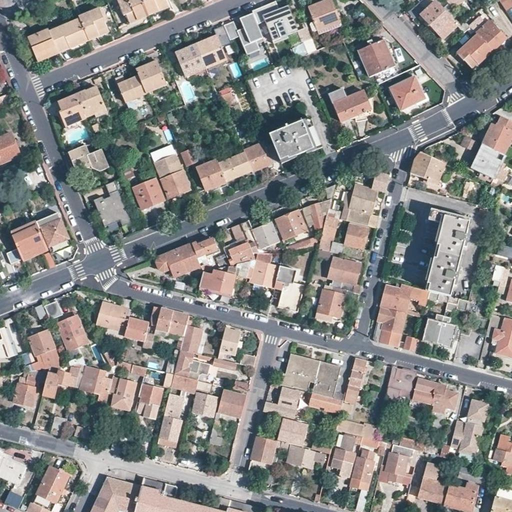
[(143,0),(119,0),(129,23),(150,14),(143,0)]
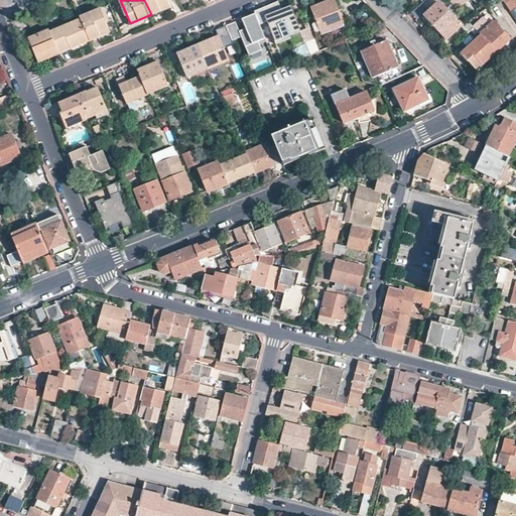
[(144,0),(151,14),(171,6),(168,0),(144,0)]
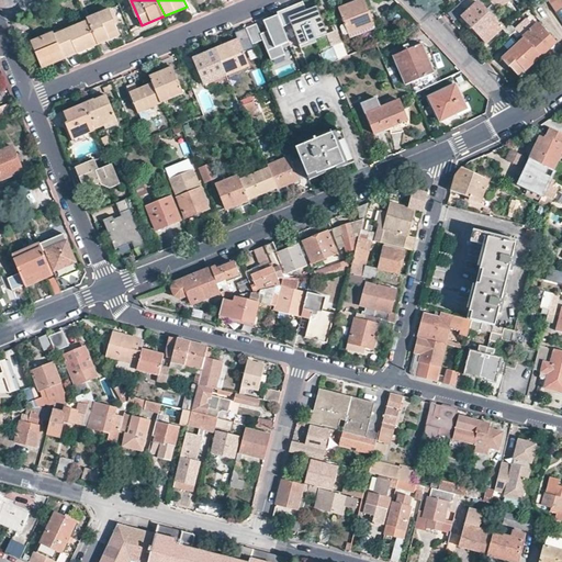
[(363,0),(358,0),(338,9),(344,23),(340,25),(338,26),(341,34),(344,35),(373,22),(363,0)]
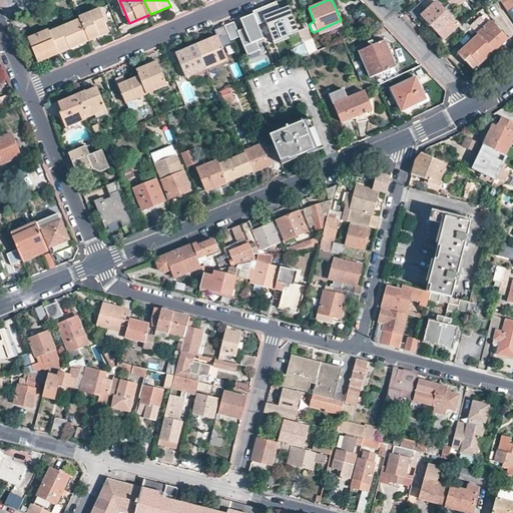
[(435,1),(422,14),(436,30),(444,38),(458,25),(435,1)]
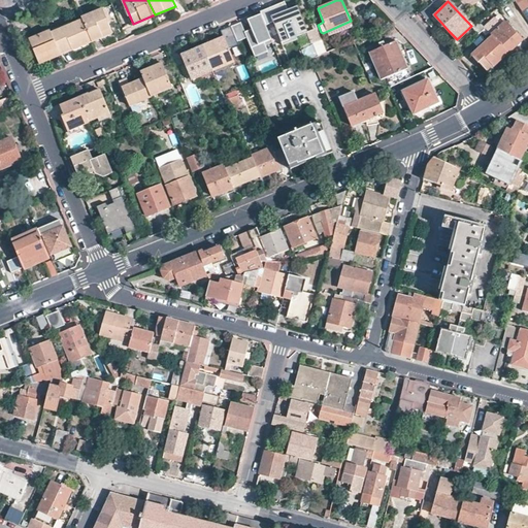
[(306,31),(297,5),(270,14),(281,41),(306,31)]
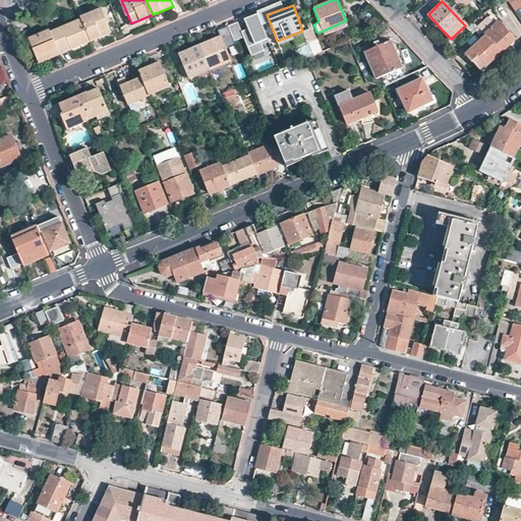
[(102,8),(82,16),(83,17),(93,40),(93,41),(112,33),(102,8)]
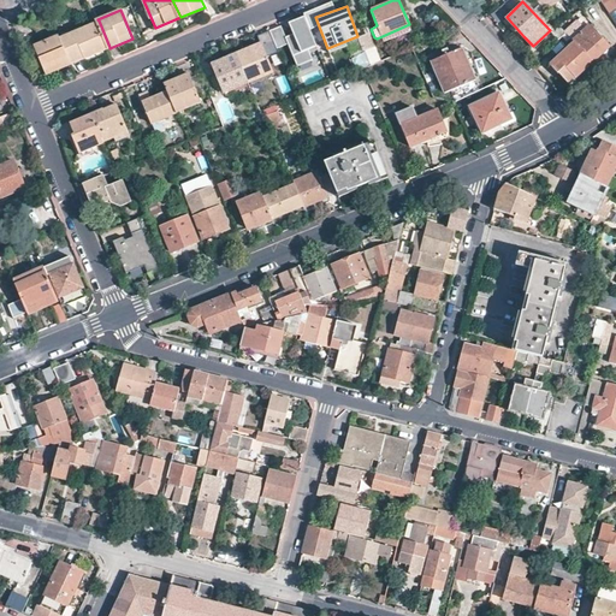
[(317,47),(303,16),(288,22),(291,33),(284,36),(279,25),(268,30),(276,48),(288,43),(297,66),(312,60),(308,51),(317,47)]
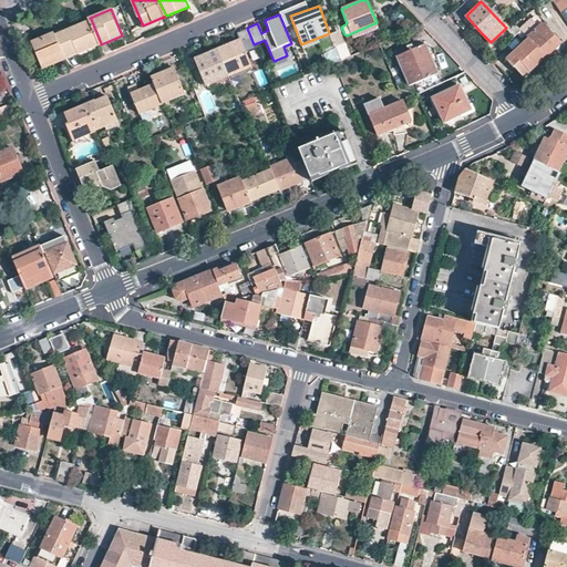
[(463,20),(480,37),(482,33),(466,16),(463,20)]
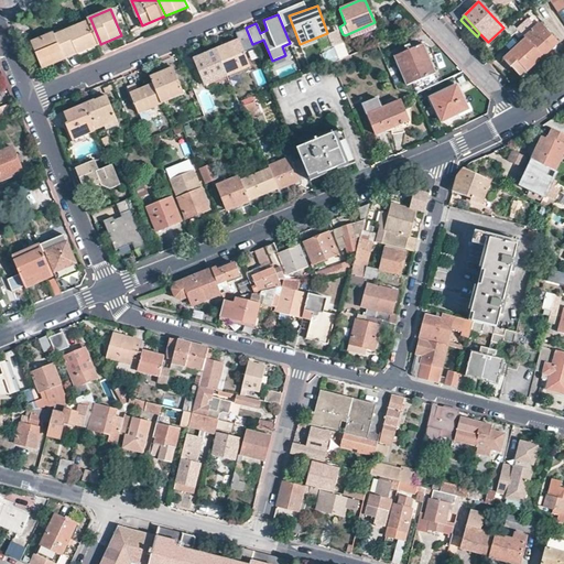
[(528,17),(517,26),(542,54),(557,40),(540,21),(535,24),(528,17)]
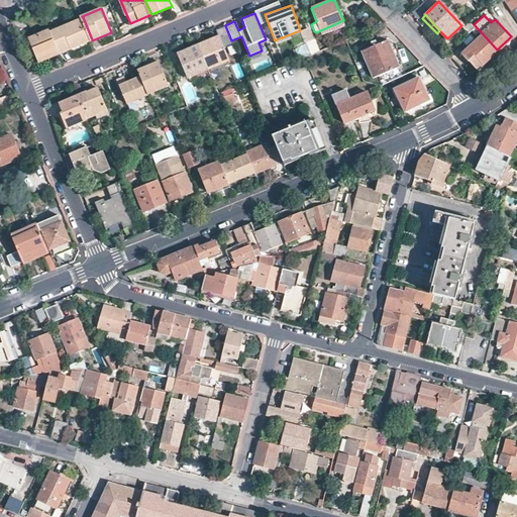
[(83,17),(50,32),(49,29),(28,38),(37,59),(50,53),(52,56),(60,53),(59,49),(69,45),(71,48),(92,39),(83,17)]
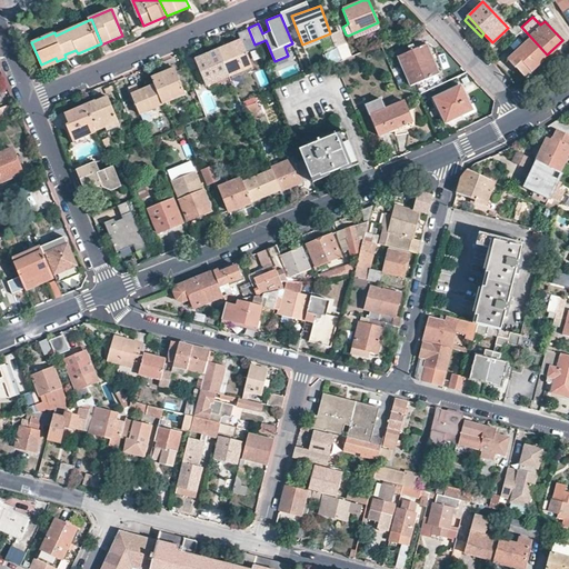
[(516,35),(522,28),(516,20),(509,27),(516,35)]
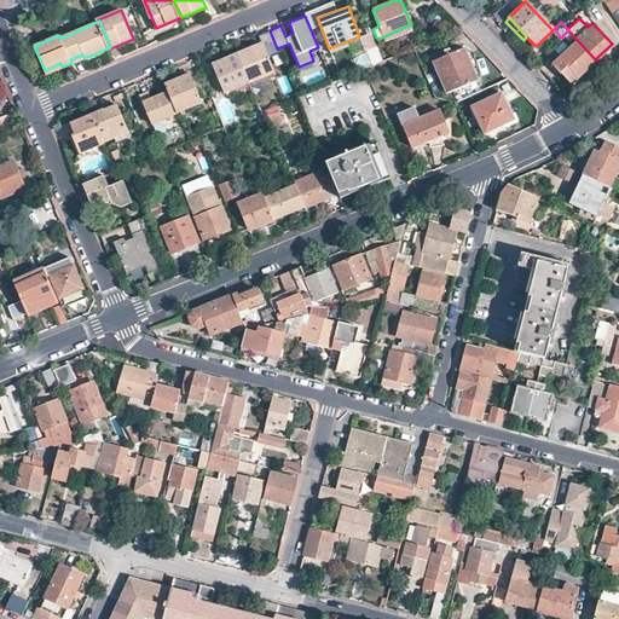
[(237,53),(249,82),(273,73),(267,57),(279,52),(277,48),(270,30),(258,35),(261,42),(237,53)]
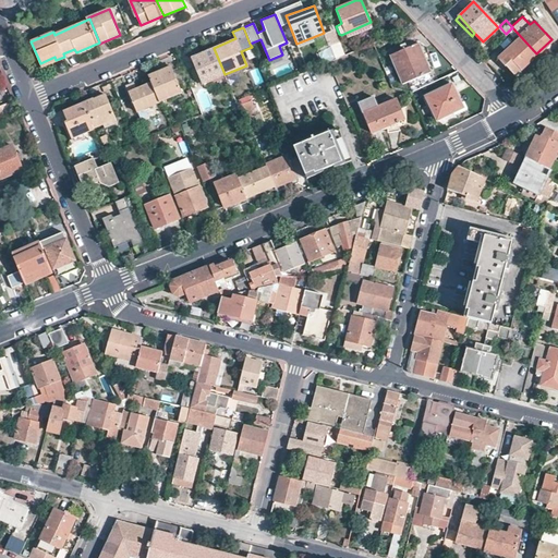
[(325,36),(329,49),(318,52),(322,62),(343,55),(336,32),(325,36)]
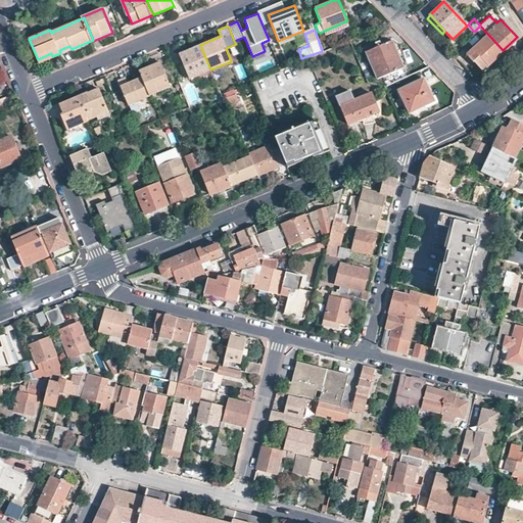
[(487,33),(467,52),(483,69),(504,51),(487,33)]
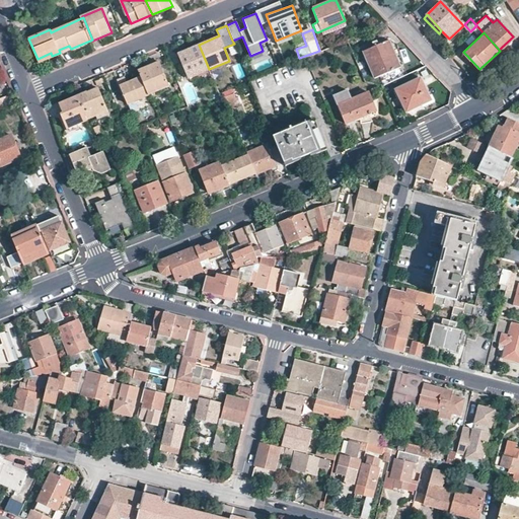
[(388,40),(362,50),(373,77),(398,67),(388,40)]
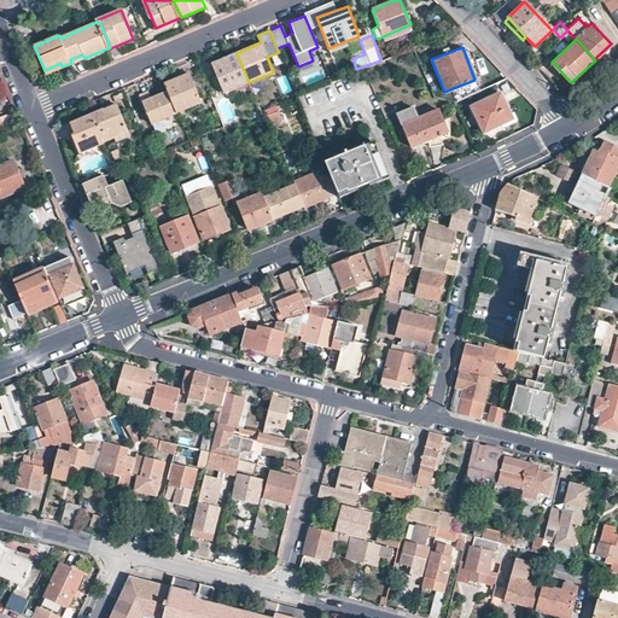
[(237,53),(211,64),(223,93),(249,82),(237,53)]
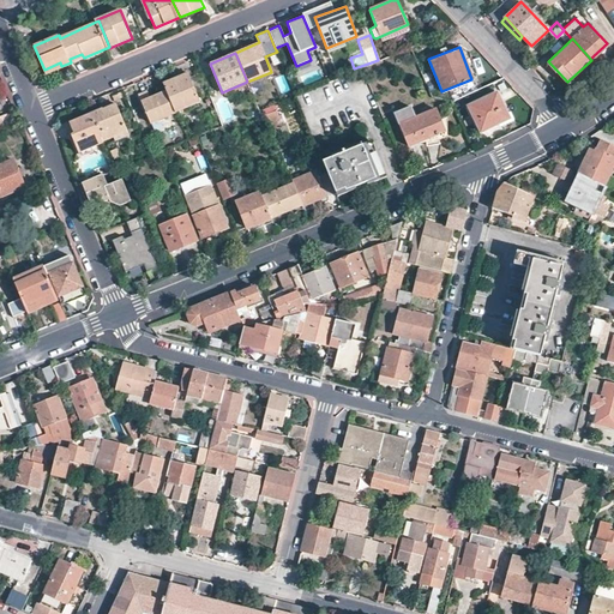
[(60,62),(44,70),(46,73),(61,66),(60,62)]
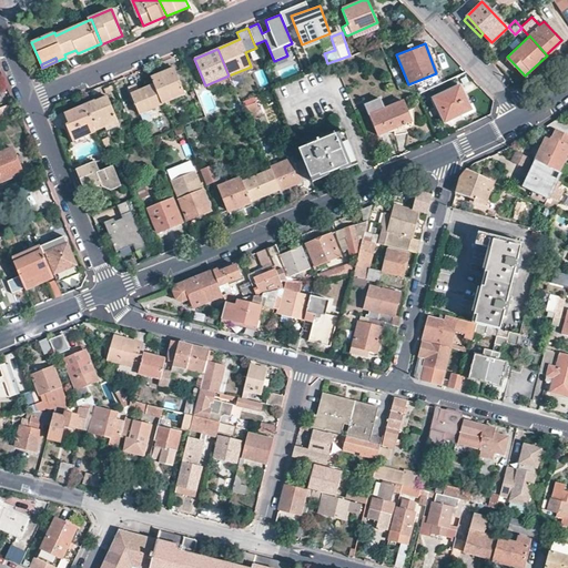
[(174,67),(151,77),(153,82),(155,87),(162,102),(184,92),(174,67)]
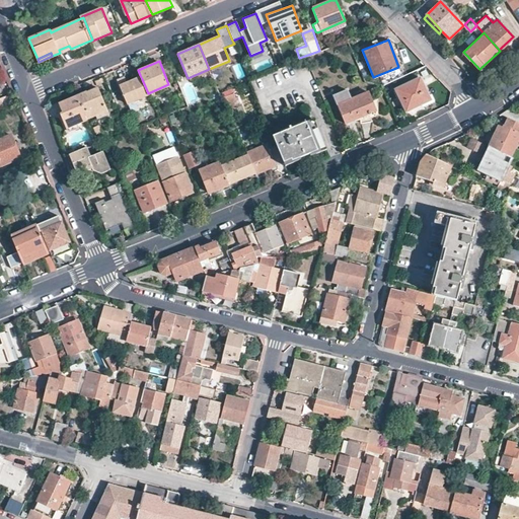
[(239,62),(231,66),(237,80),(245,77),(239,62)]
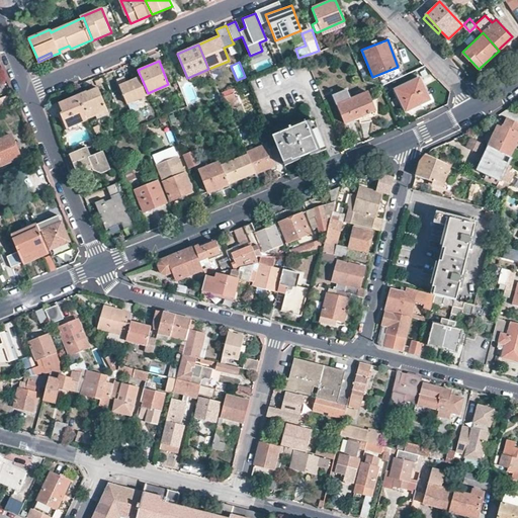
[(323,69),(319,62),(311,65),(315,73),(323,69)]
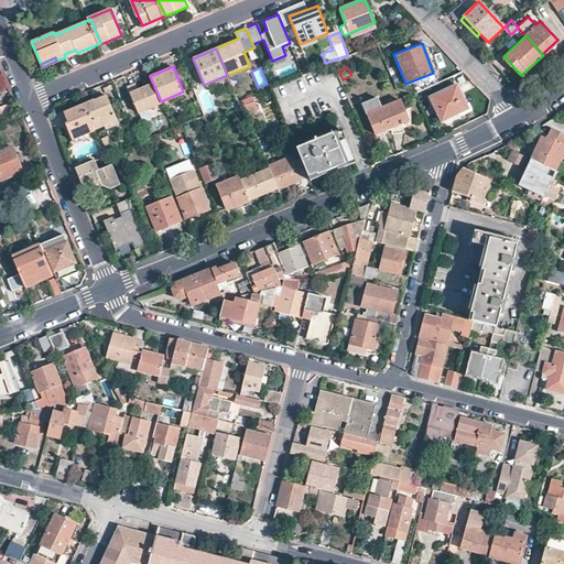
[(154,86),(152,82),(138,88),(140,91),(154,86)]
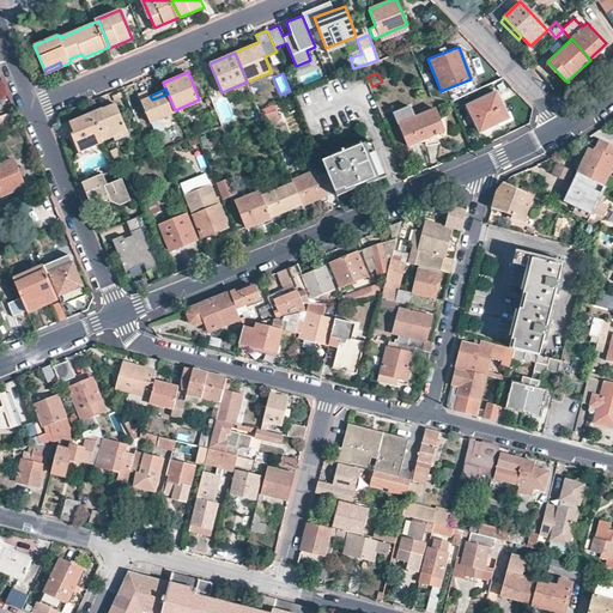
[(147,90),(138,93),(150,121),(175,110),(168,93),(152,99),(150,96),(147,90)]
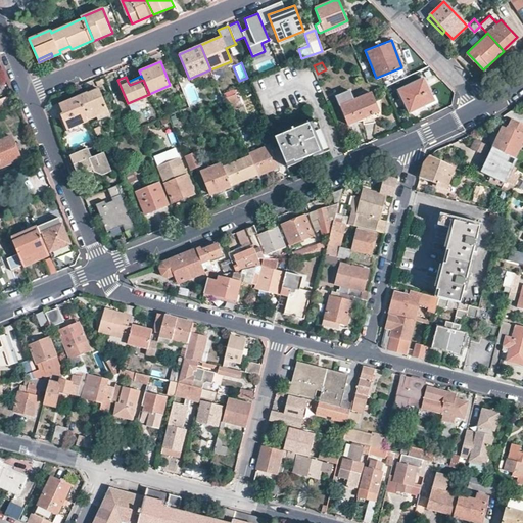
[(424,77),(398,88),(410,111),(435,99),(424,77)]
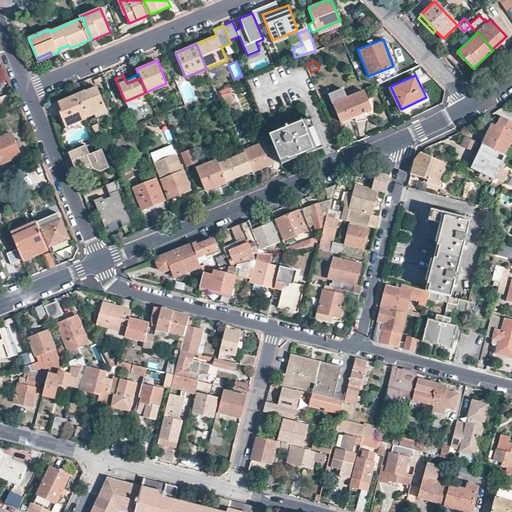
[(428,92),(421,77),(415,75),(426,97),(428,92)]
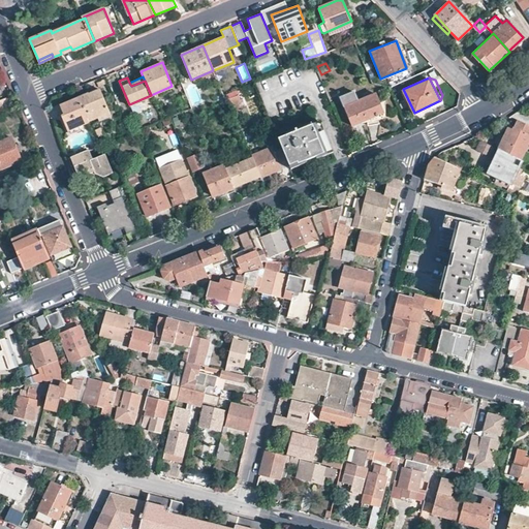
[(245,93),(242,86),(225,92),(232,110),(246,104),(243,97),(241,98),(240,95),(245,93)]
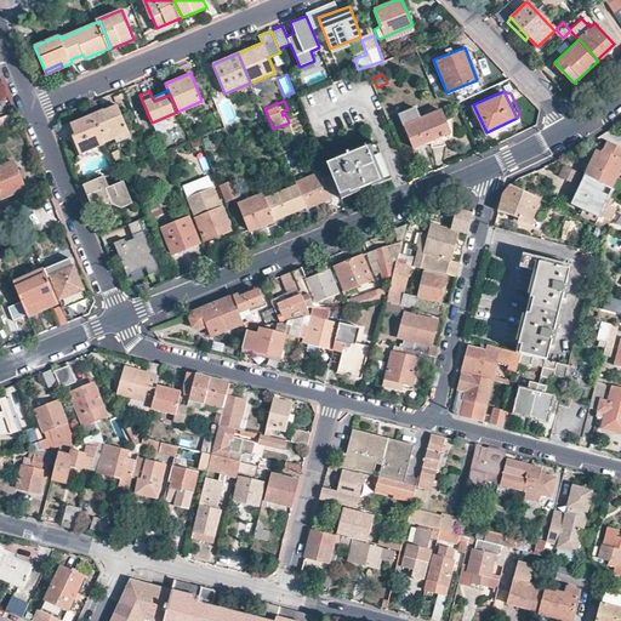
[(119,103),(93,114),(104,141),(130,131),(119,103)]
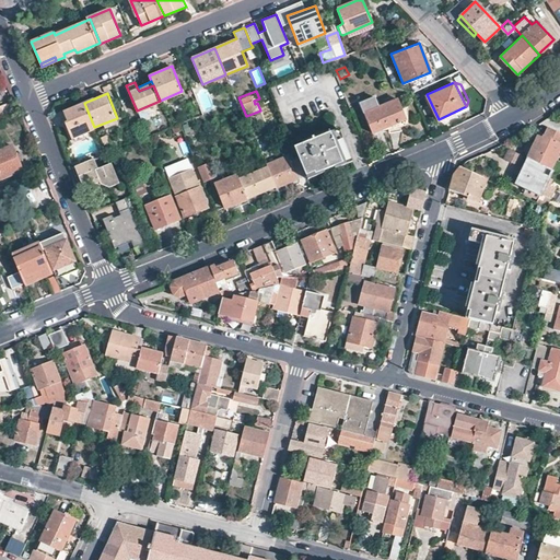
[(377,101),(362,107),(372,131),(407,117),(398,98),(380,106),(377,101)]
